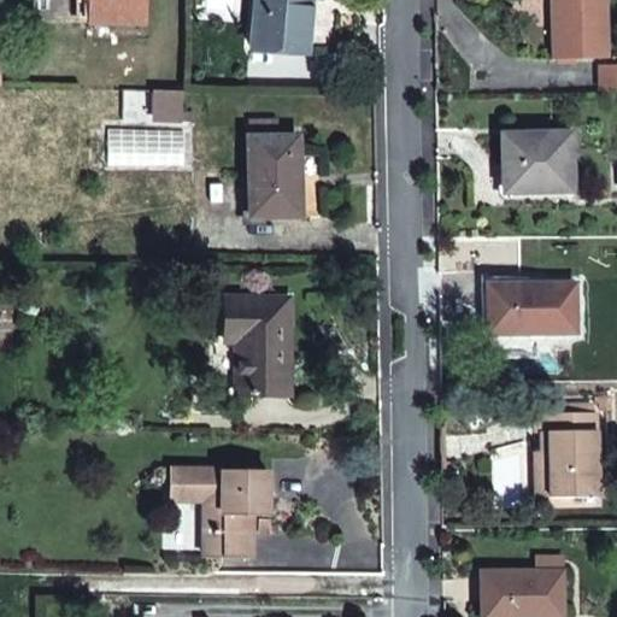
[(87,23),(87,0),(75,0),(75,23),(87,23)]
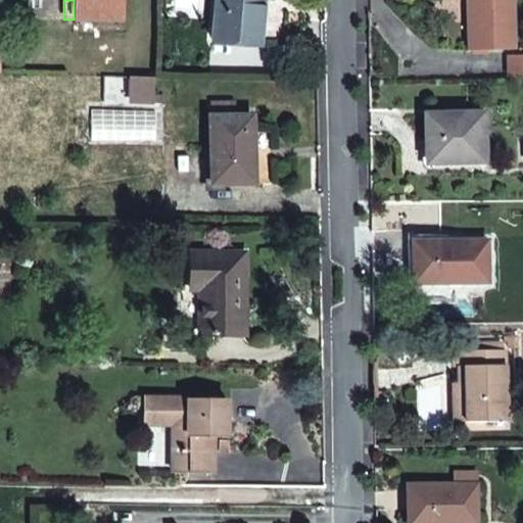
[(122,0),(74,0),(74,19),(123,19),(122,0)]
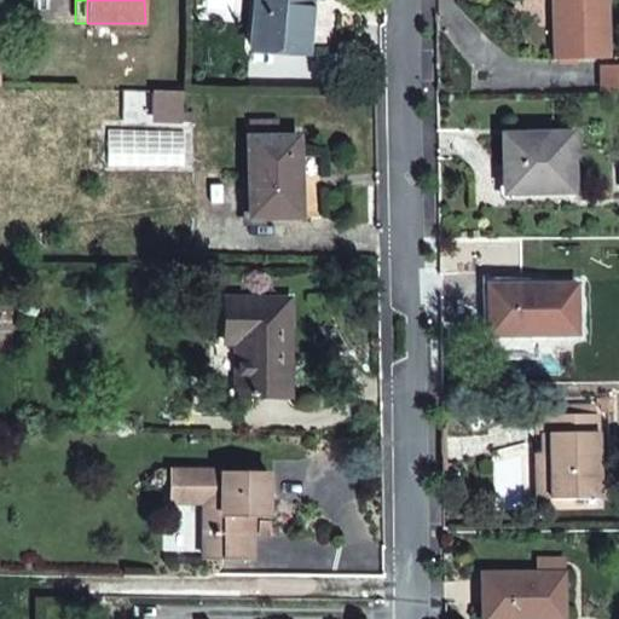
[(256,0),(253,48),(306,53),(311,13),(305,12),(305,0),(256,0)]
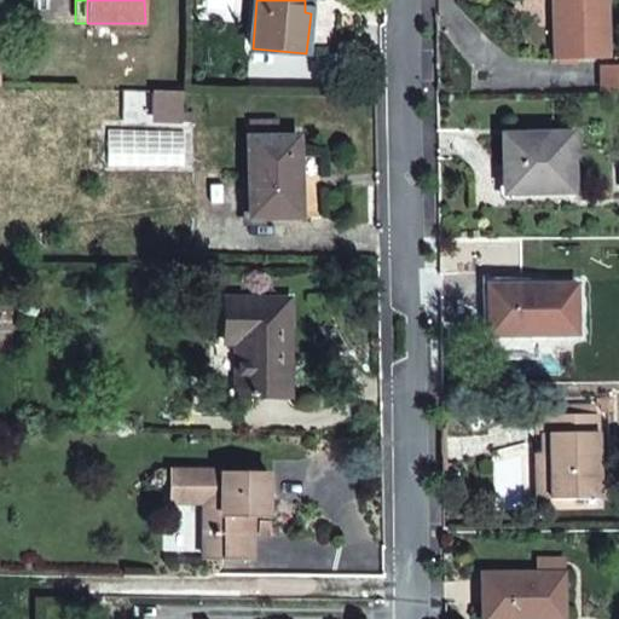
[(606,0),(554,0),(555,58),(608,58),(606,0)]
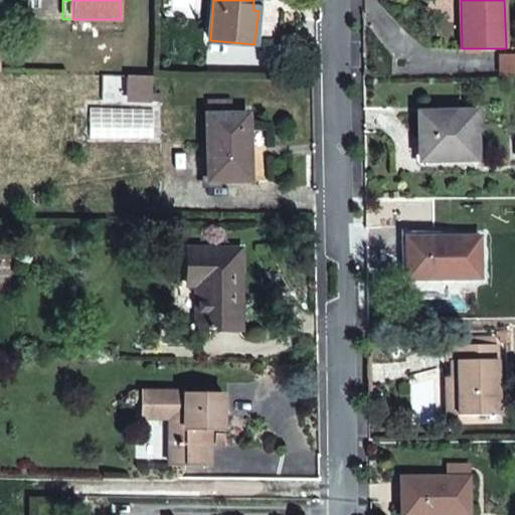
[(514,74),(514,54),(503,54),(503,75),(514,74)]
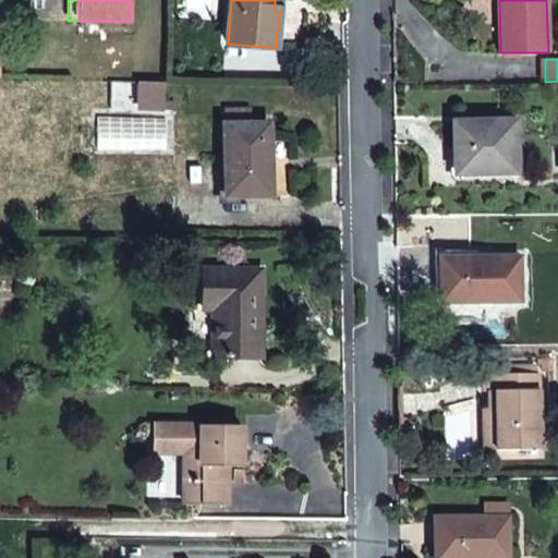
[(166,83),(138,83),(137,105),(166,105),(165,110),(174,111),(174,101),(166,101),(166,83)]
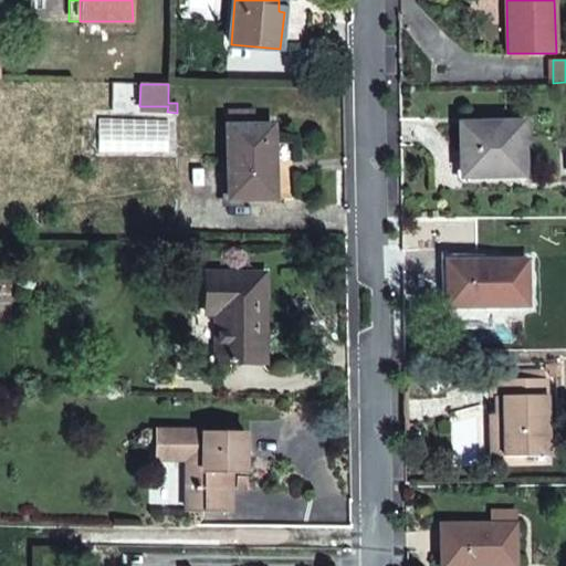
[(271,114),(227,115),(227,126),(272,125),(271,114)]
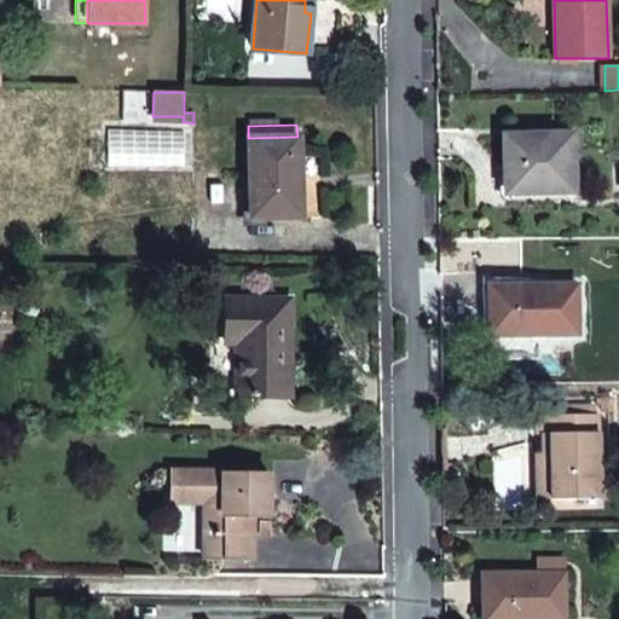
[(572,133),(504,136),(504,166),(513,166),(513,192),(574,191),(572,133)]
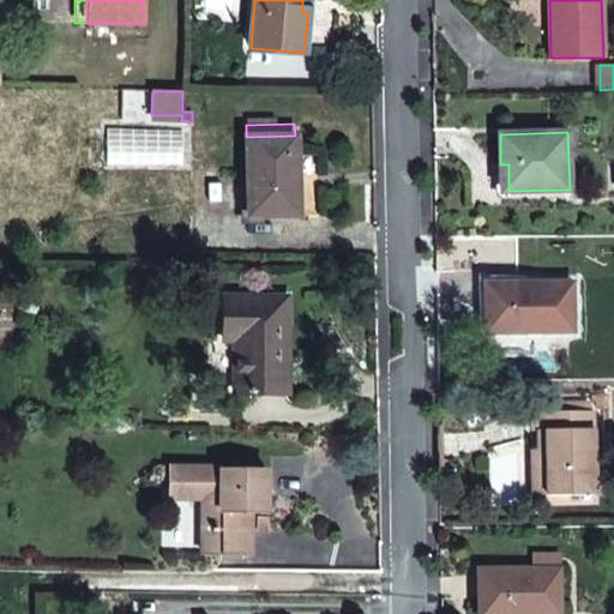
[(295,184),(295,136),(246,137),(248,216),(298,215),(298,184),(295,184)]
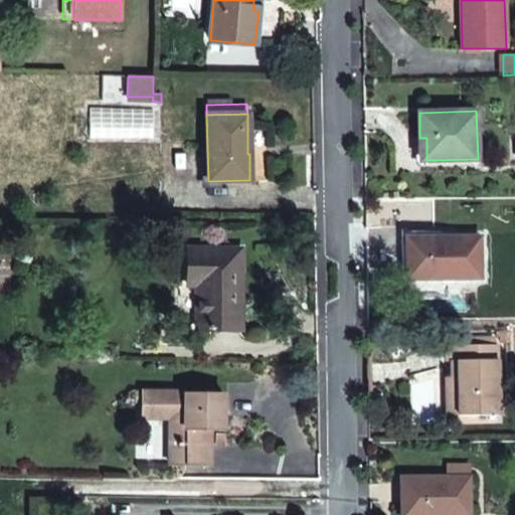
[(481,236),(406,236),(407,280),(481,279),(481,236)]
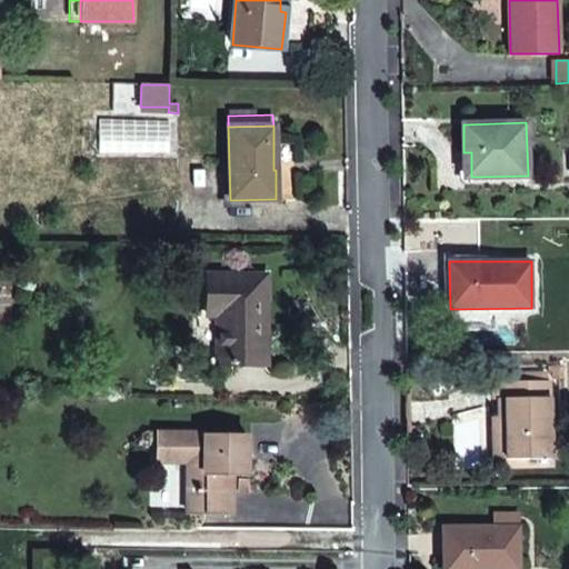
[(267,276),(208,276),(208,316),(218,316),(218,365),(266,365),(267,276)]
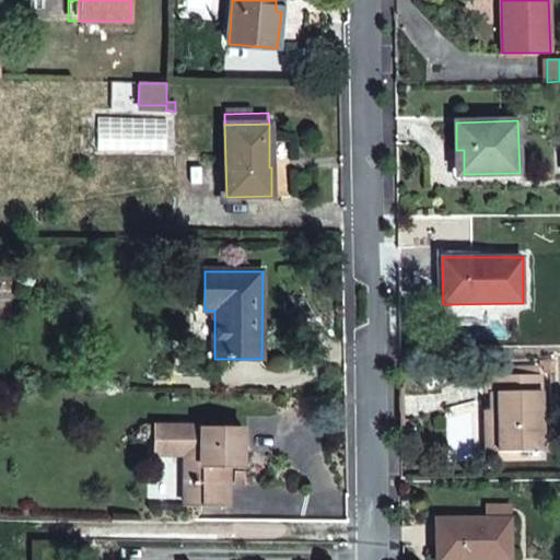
[(550,372),(550,362),(540,363),(540,369),(545,369),(545,373),(550,372)]
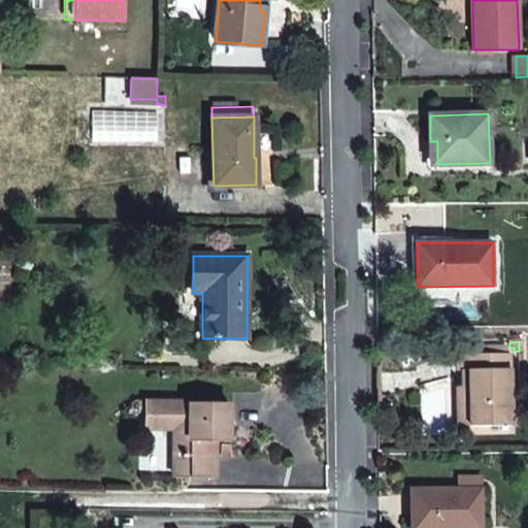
[(507,354),(472,355),(458,355),(458,371),(462,371),(469,370),(469,388),(470,426),(512,426),(509,354),(507,354)]
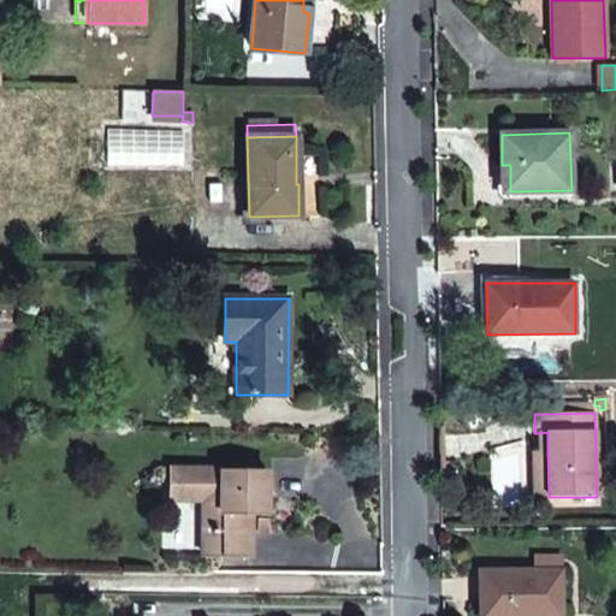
[(549,497),(548,452),(548,432),(539,433),(540,452),(534,452),(535,498),(549,497)]
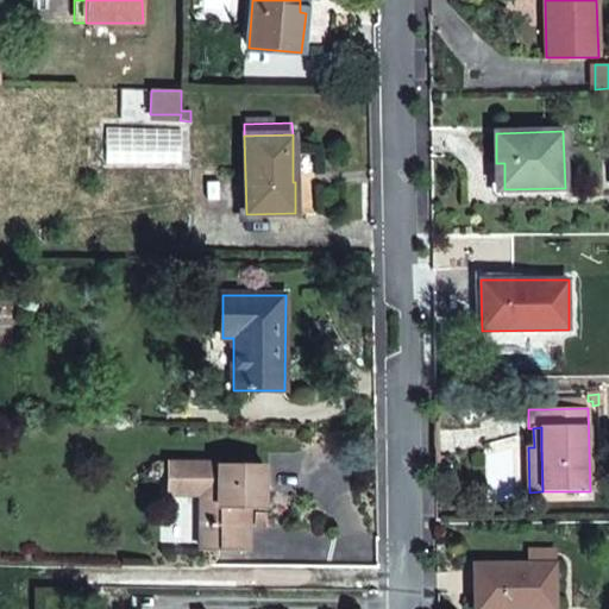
[(264,508),(264,484),(257,484),(257,465),(168,465),(168,494),(202,494),(220,494),(220,522),(202,522),(202,550),(248,550),(249,508),(264,508)]
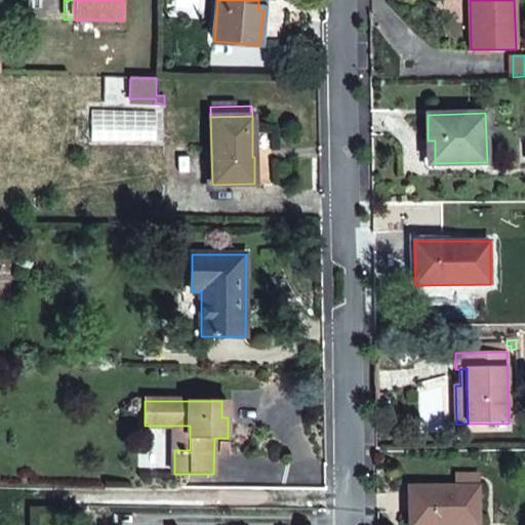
[(190,450),(190,426),(174,426),(174,450),(190,450)]
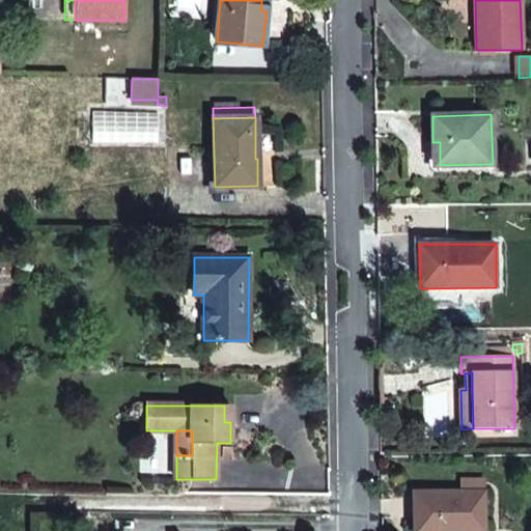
[(234,446),(224,447),(224,457),(234,457),(234,446)]
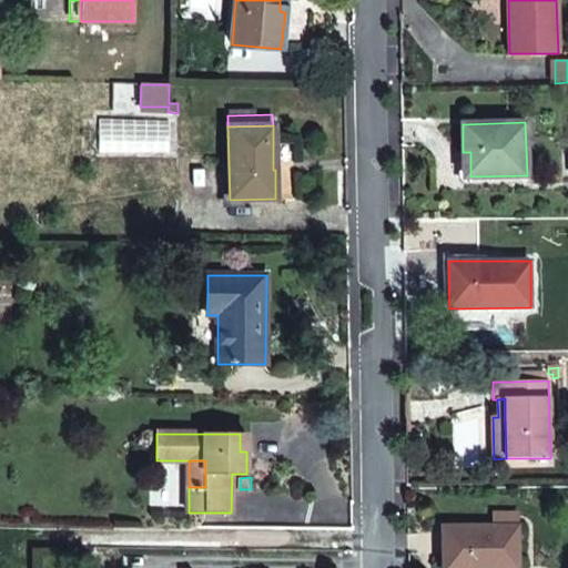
[(494,525),(444,526),(444,567),(518,567),(519,525),(514,525),(514,513),(501,513),(501,525),(494,525)]
